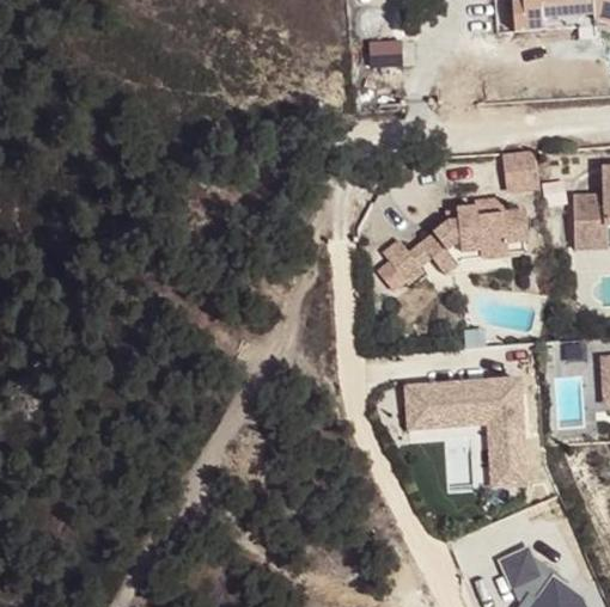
[(511,0),(513,29),(542,26),(542,16),(540,0),(591,0),(592,12),(592,17),(609,20),(609,0),(511,0)]
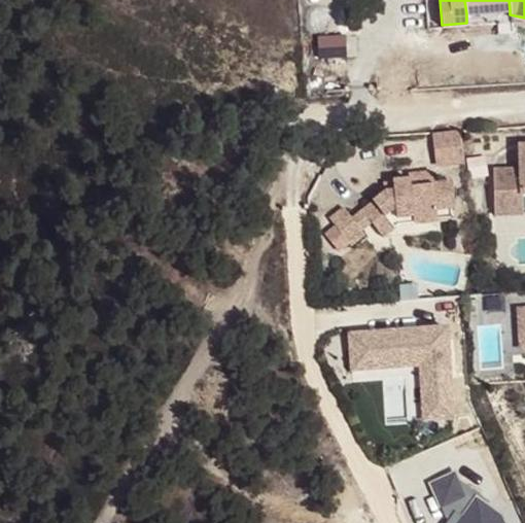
[(464,0),(466,13),(510,10),(509,0),(464,0)]
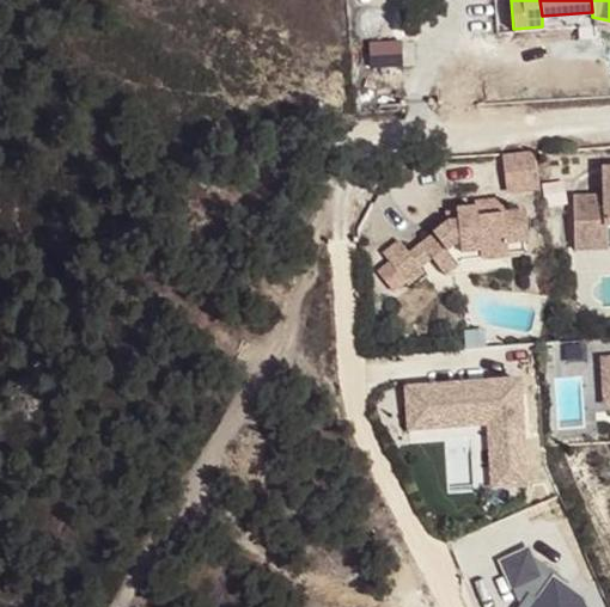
[(368,40),(370,63),(401,62),(400,38),(368,40)]
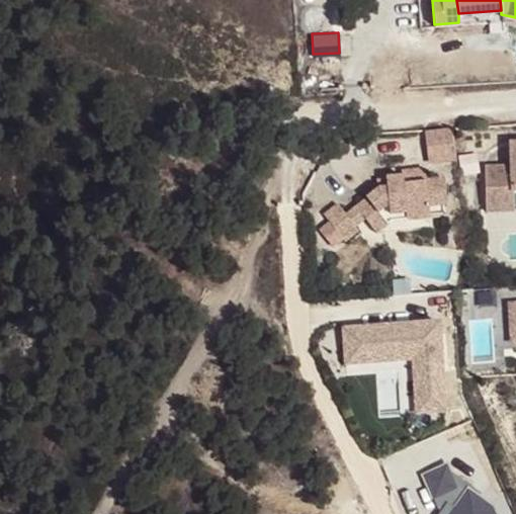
[(429,160),(458,158),(456,126),(428,129),(429,160)]
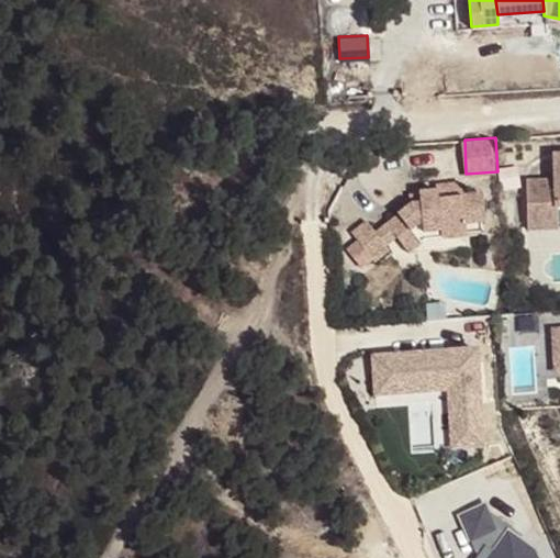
[(559,152),(552,153),(553,177),(525,178),(526,226),(557,225),(557,220),(556,204),(559,204),(559,152)]
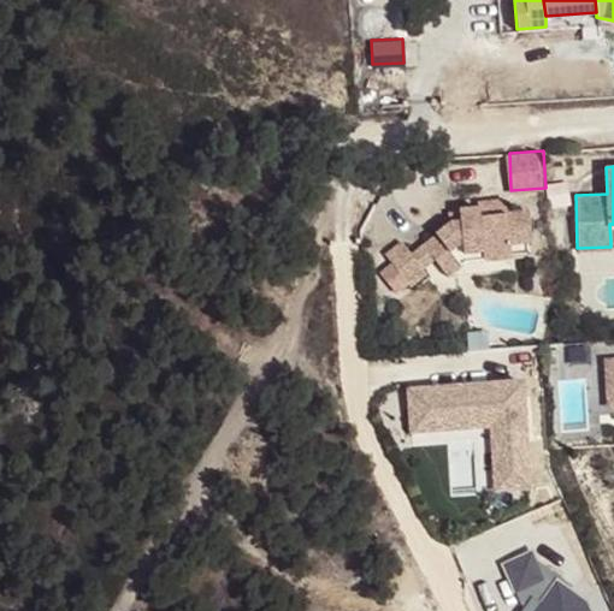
[(527,209),(507,211),(506,199),(477,201),(477,207),(459,209),(460,220),(450,221),(423,243),(434,256),(447,247),(449,249),(461,239),(464,253),(482,250),(483,257),(511,255),(509,241),(527,239),(531,239),(527,209)]
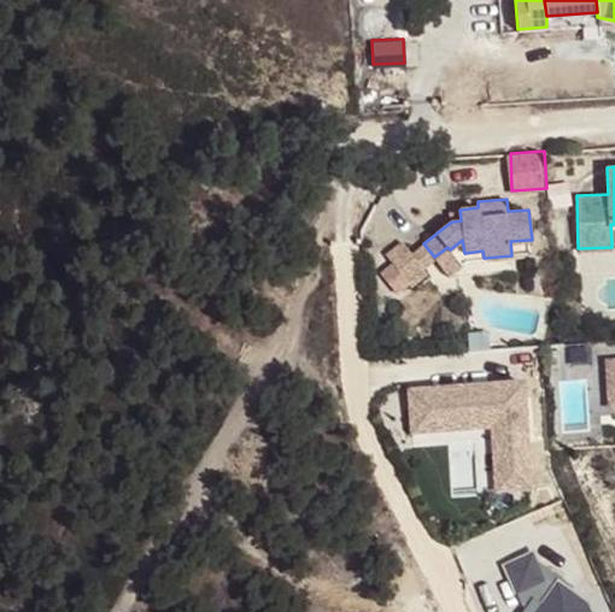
[(461,221),(460,210),(450,210),(451,222),(461,221)]
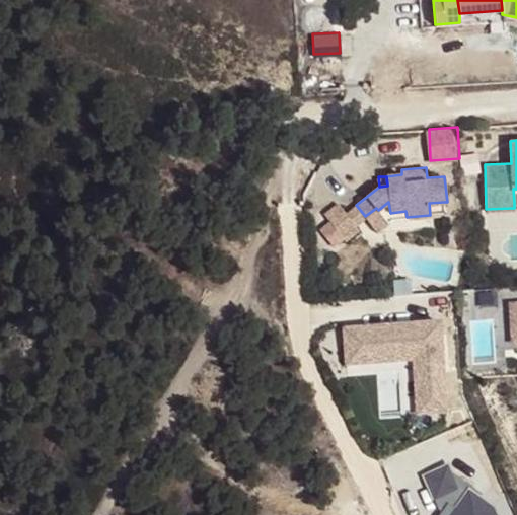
[(346,212),(338,202),(323,212),(344,238),(358,228),(355,224),(346,212)]
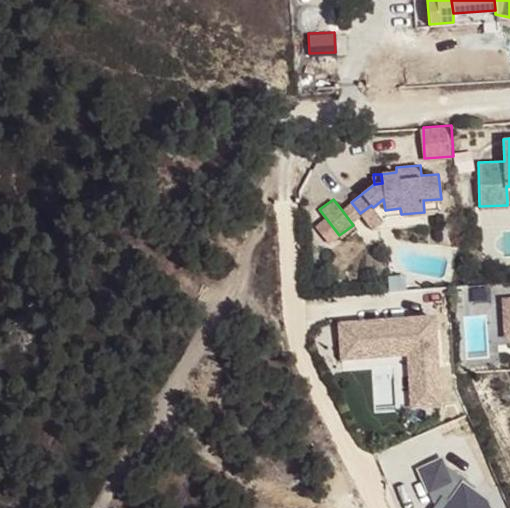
[(385,210),(383,199),(373,207),(371,205),(360,213),(371,227),(386,216),(401,214),(400,208),(385,210)]
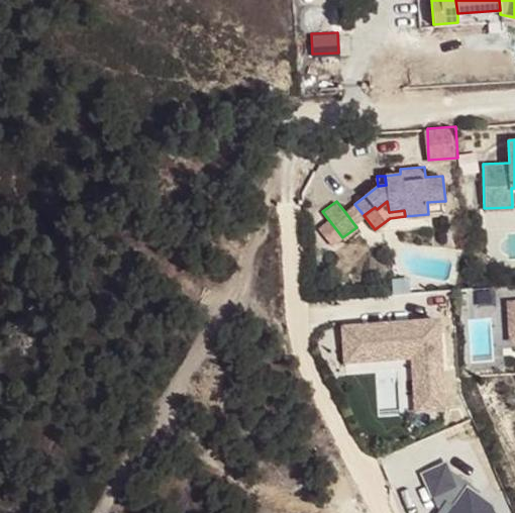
[(443,212),(442,201),(427,202),(428,214),(443,212)]
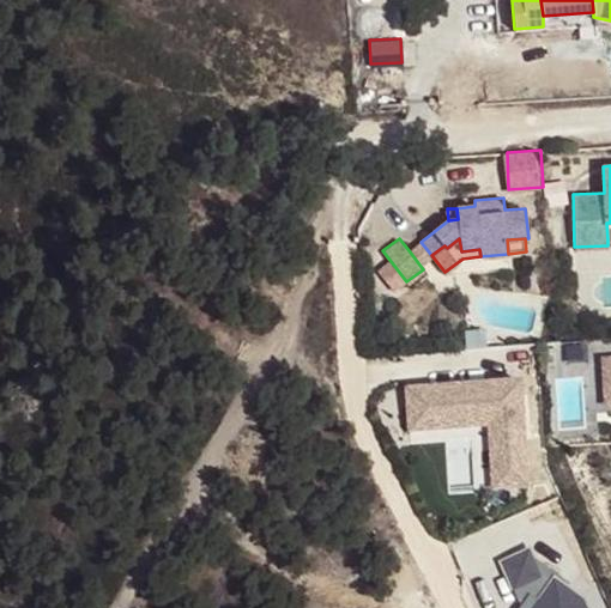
[(431,255),(421,242),(409,250),(419,265),(431,255)]
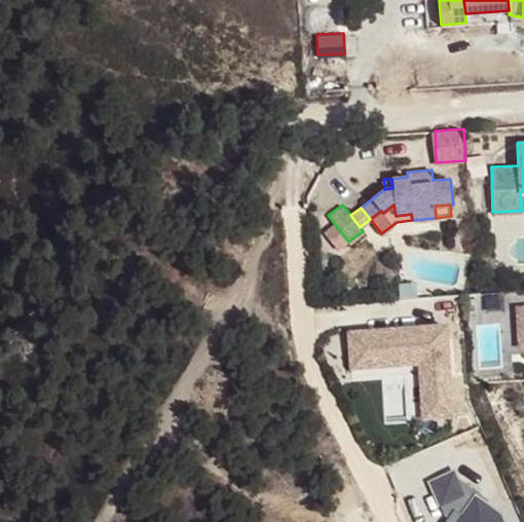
[(460,323),(350,326),(351,366),(423,364),(424,415),(463,414),(460,323)]
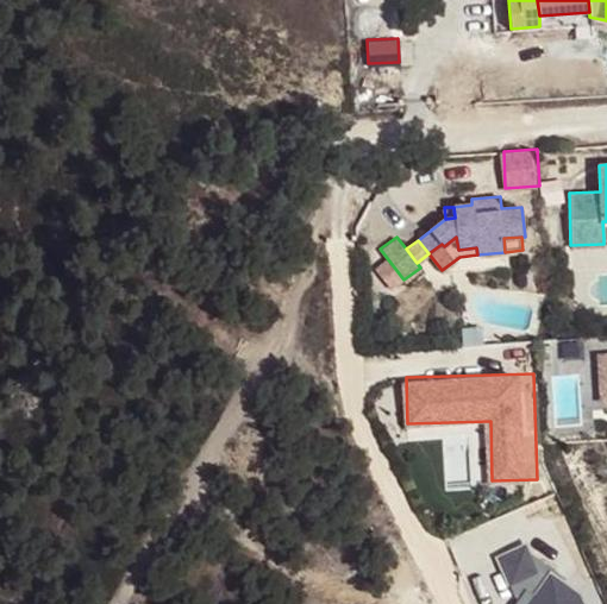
[(601,603),(515,542),(496,568),(526,590),(514,603),(601,603)]
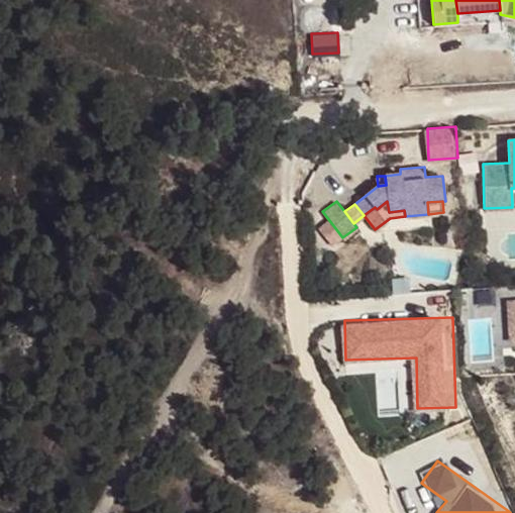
All buildings are outlined.
